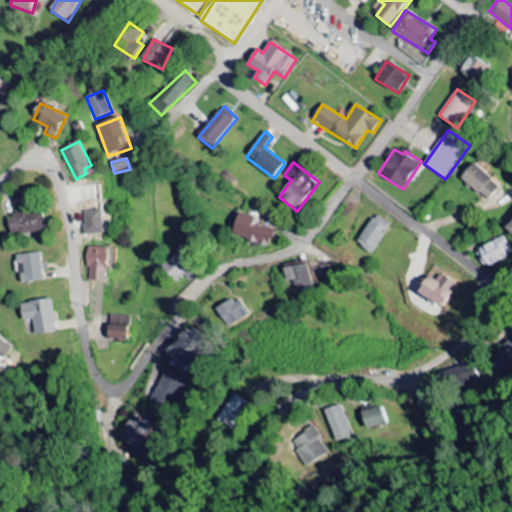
[(487,201),(500,187),(475,163),(462,177),(487,201)]
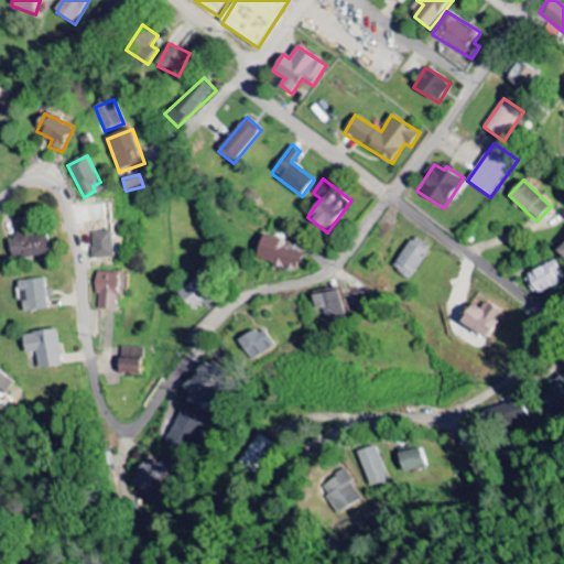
[(94,234),(95,259),(115,258),(114,232),(94,234)]
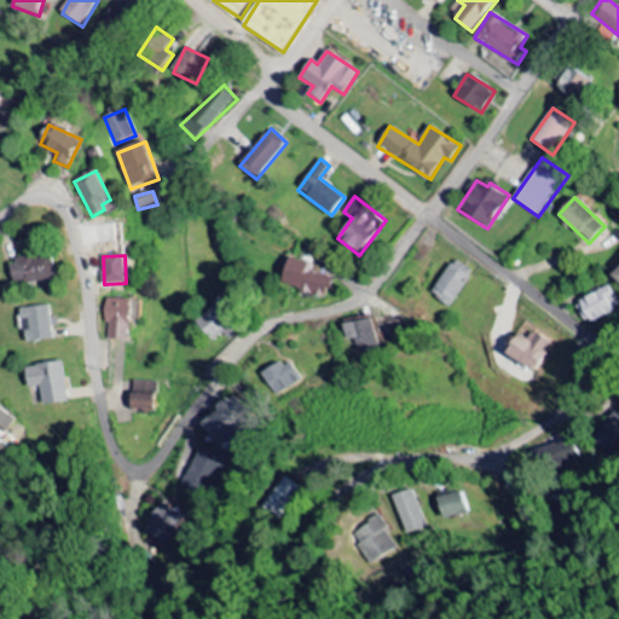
[(10,261),(13,285),(55,279),(51,256),(10,261)]
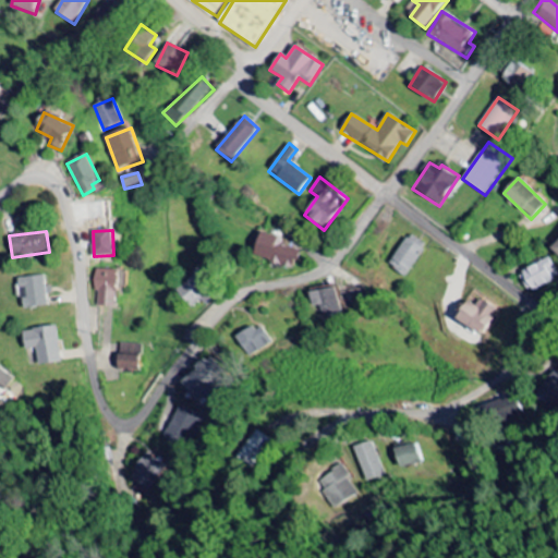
[(295,269),(301,251),(283,245),(284,240),(261,232),(254,256),(295,269)]
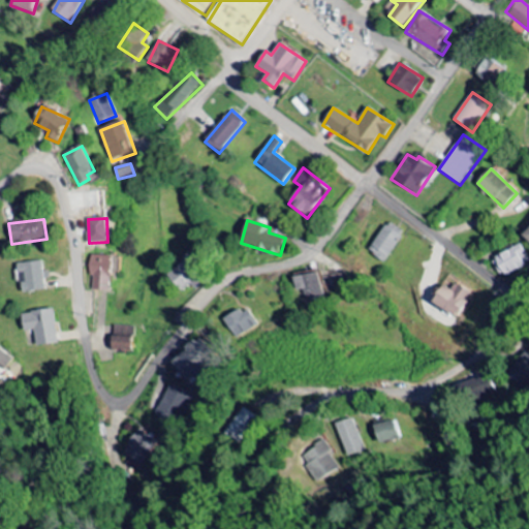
[(384,262),(406,234),(390,222),(369,250),(384,262)]
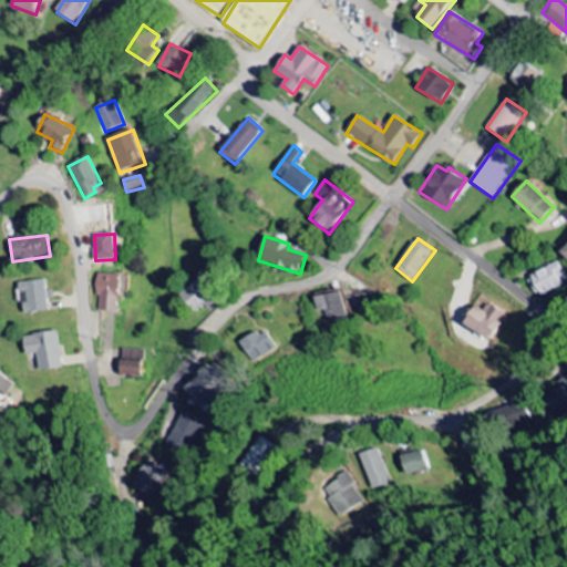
[(529,279),(538,298),(566,282),(566,272),(562,261),(529,279)]
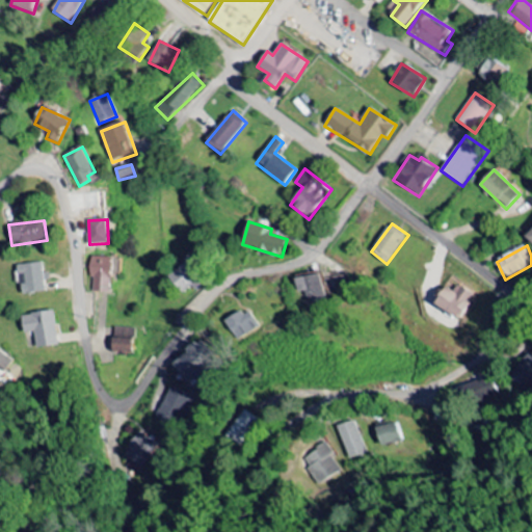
[(111,258),(92,257),(90,292),(109,293),(111,258)]
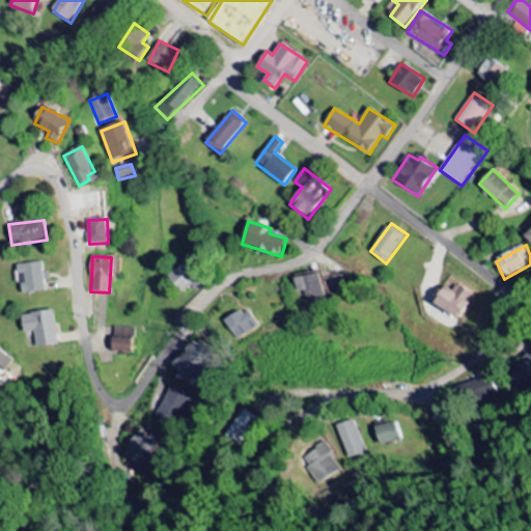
[(18,266),(21,294),(47,291),(46,273),(43,274),(42,262),(18,266)]
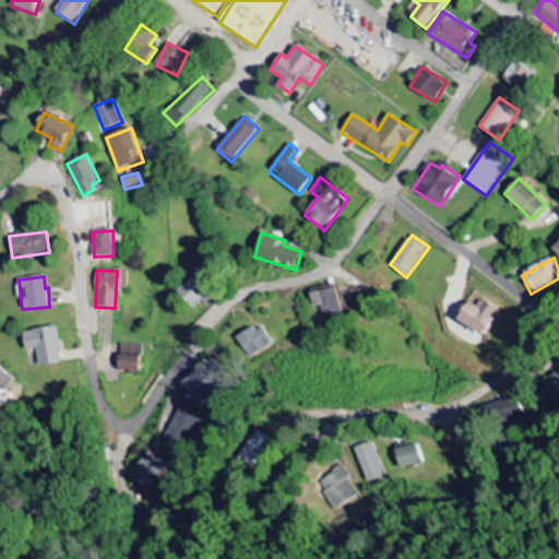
[(211,298),(197,277),(178,289),(192,311),(211,298)]
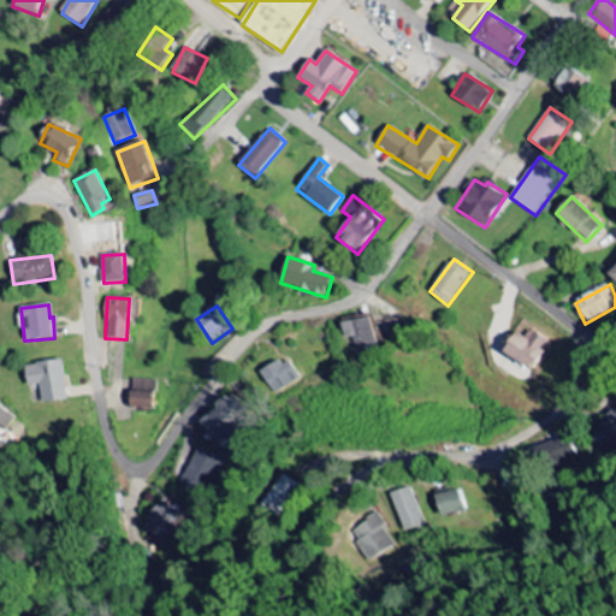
[(354,338),(356,350),(378,347),(372,318),(343,324),(347,339),(354,338)]
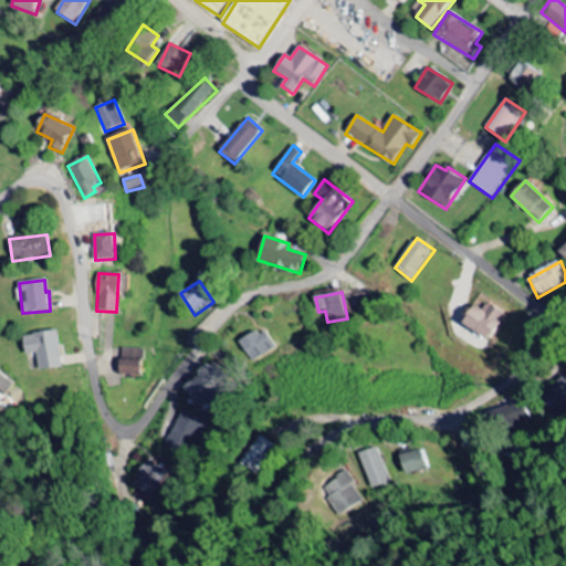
[(483,311),(473,304),(461,323),(488,341),(504,314),(488,303),(483,311)]
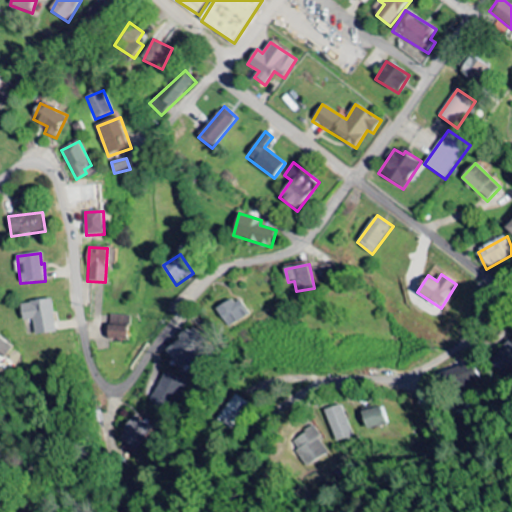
[(217,310),(228,328),(250,315),(240,297),(217,310)]
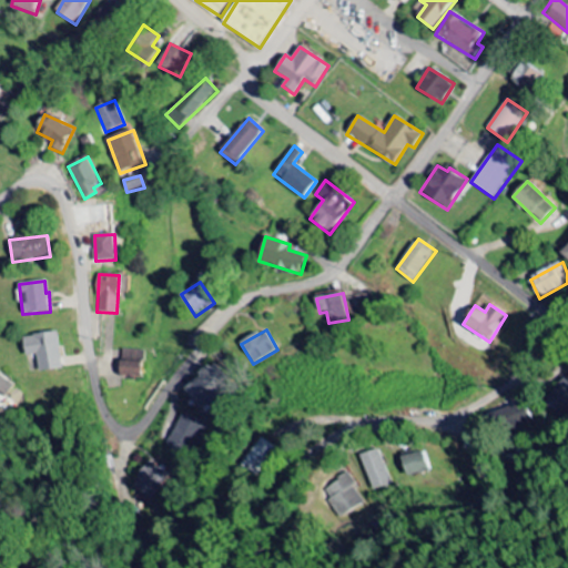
[(61,369),(58,334),(22,336),(24,356),(38,355),(39,371),(61,369)]
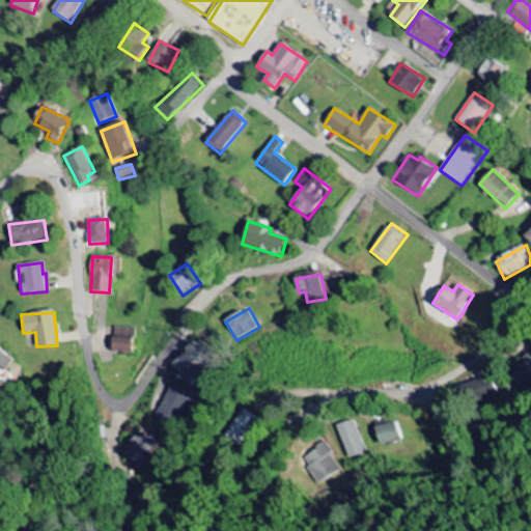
[(133,328),(112,327),(111,354),(132,354),(133,328)]
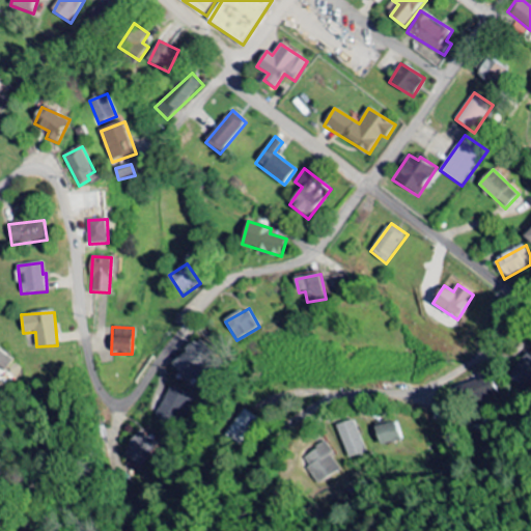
[(174,370),(192,382),(211,352),(193,341),(174,370)]
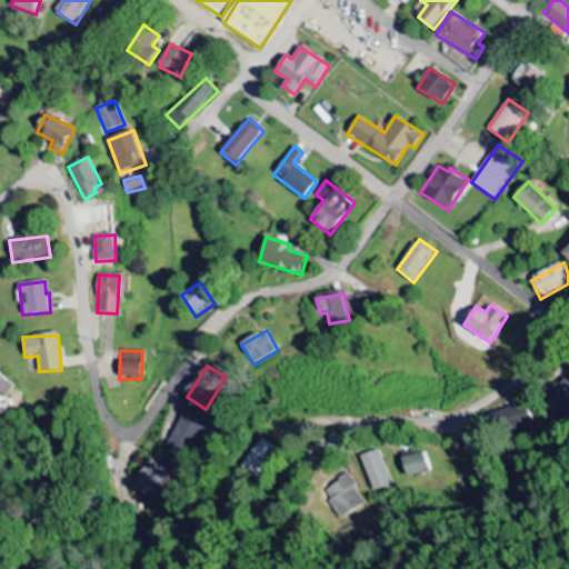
[(0,399),(12,386),(0,375),(0,399)]
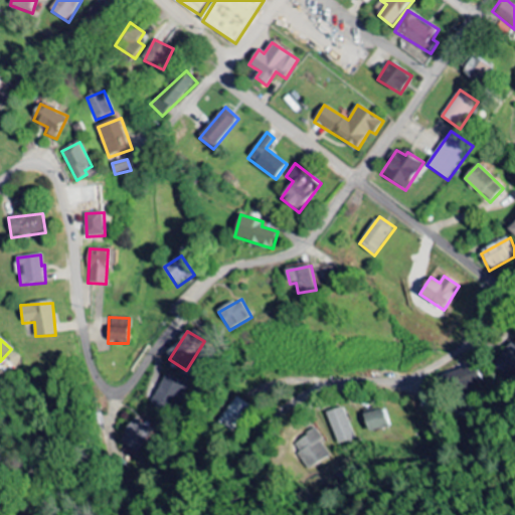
[(514,369),(514,345),(509,344),(503,365),(514,369)]
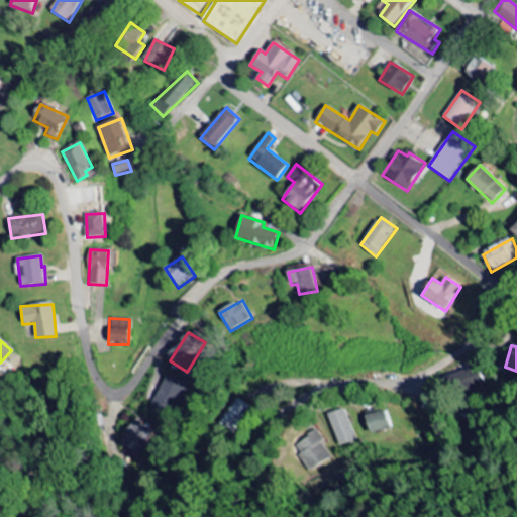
[(177,400),(183,384),(166,378),(160,394),(177,400)]
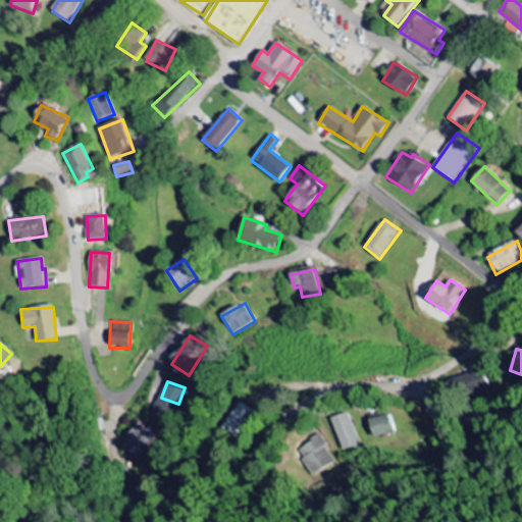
[(257,411),(242,403),(228,426),(244,434),(257,411)]
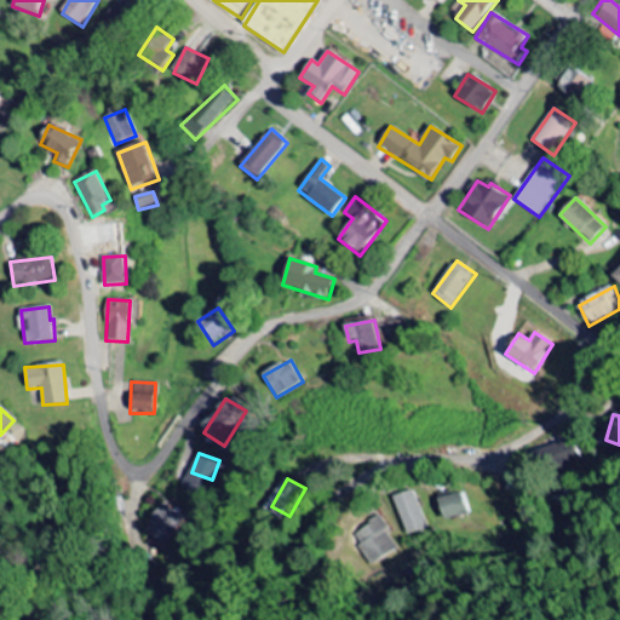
[(428,529),(415,491),(395,497),(408,535),(428,529)]
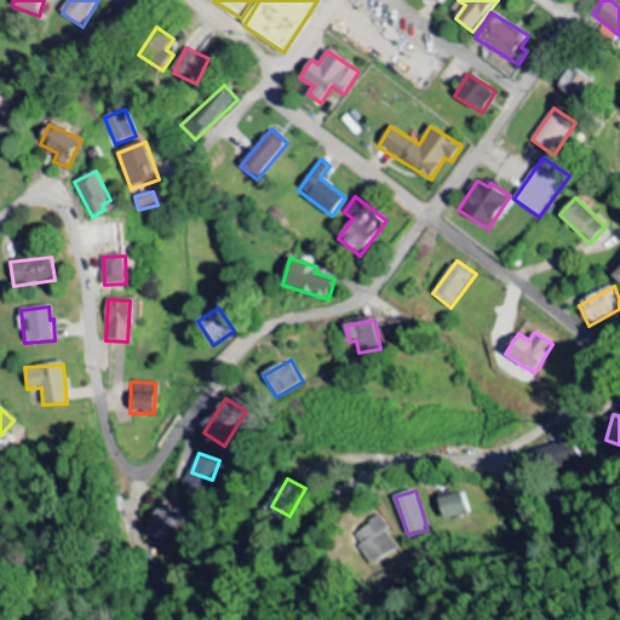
[(468,516),(464,494),(438,499),(442,521),(468,516)]
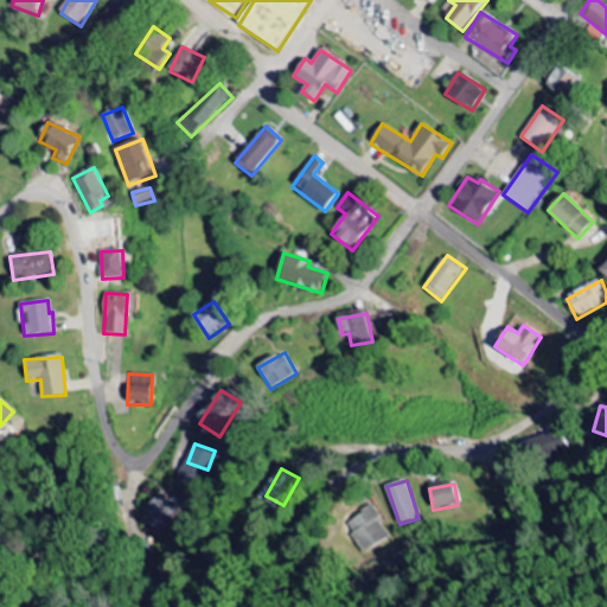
[(145,523),(166,532),(180,504),(159,493),(145,523)]
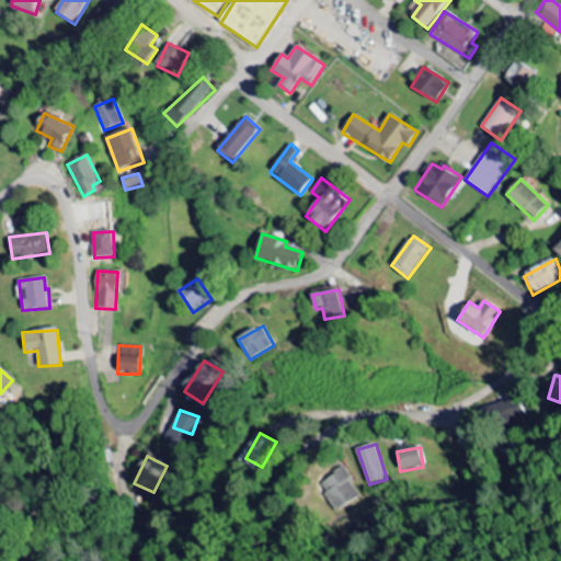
[(320,483),(335,512),(362,497),(346,469),(320,483)]
